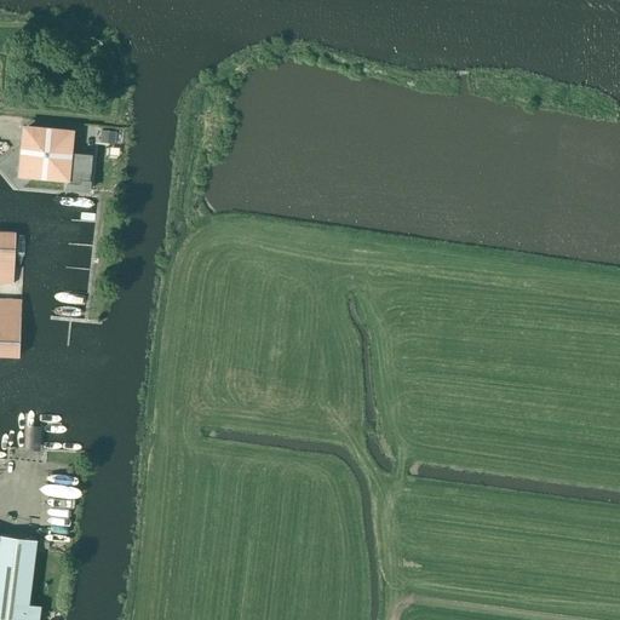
[(68,131),(28,127),(23,131),(22,145),(1,162),(1,167),(16,185),(21,185),(32,177),(67,179),(67,189),(89,190),(92,155),(70,153),(72,136),(68,131)]
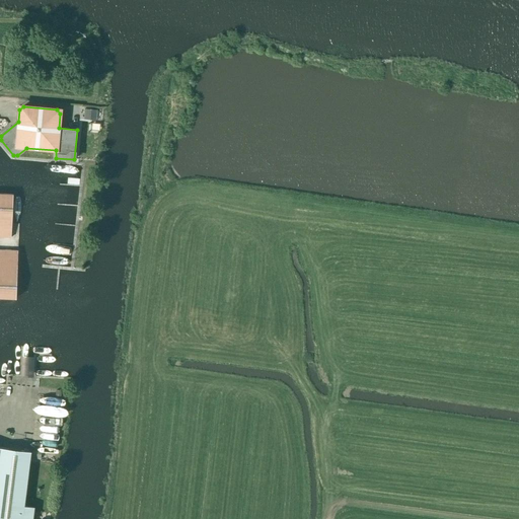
[(92,109),(84,109),(83,120),(92,120),(92,109)]
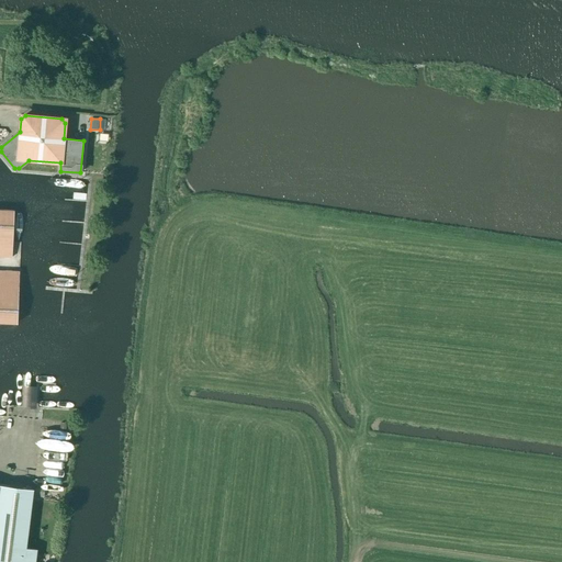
[(0,210),(0,257),(12,258),(13,213),(14,211),(0,210)]
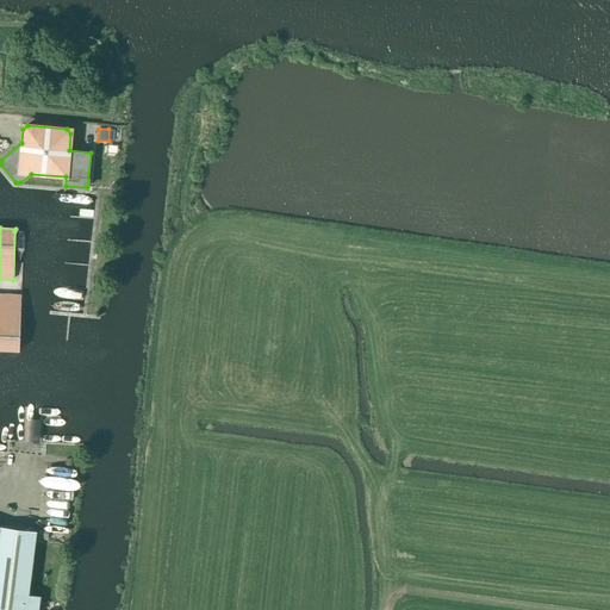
[(0,349),(18,352),(20,311),(20,294),(0,293),(0,349)]
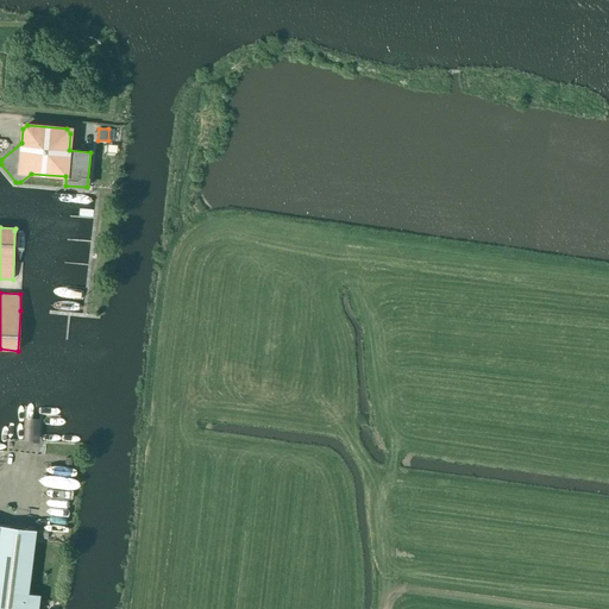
[(6,527),(0,572),(0,608),(37,608),(39,596),(27,594),(36,531),(6,527)]
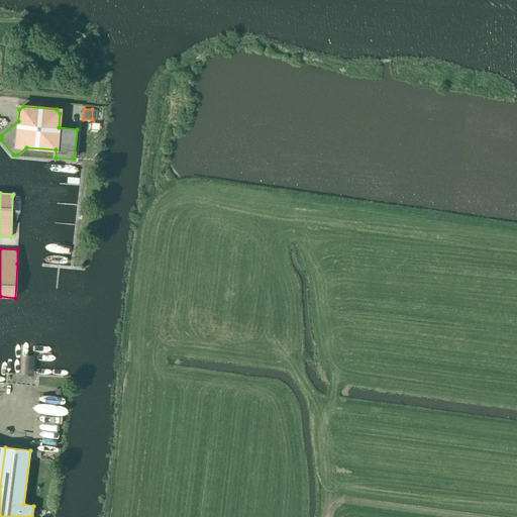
All buildings are outlined.
